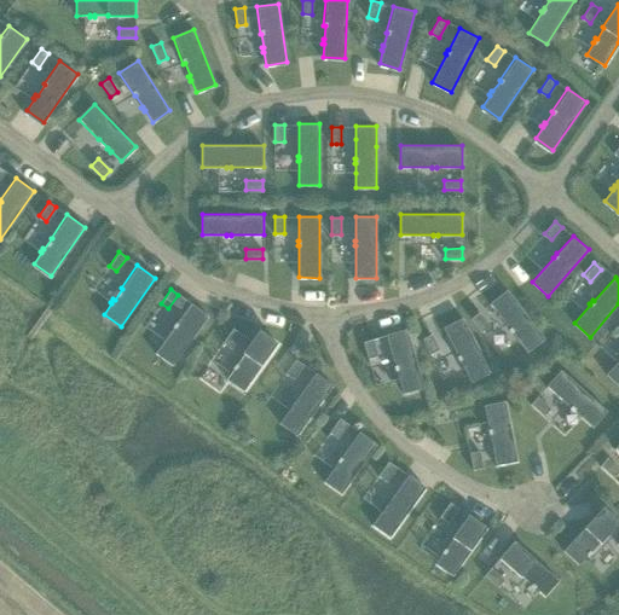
[(507,289),(490,302),(509,328),(512,332),(513,331),(527,350),(544,337),(507,289)]
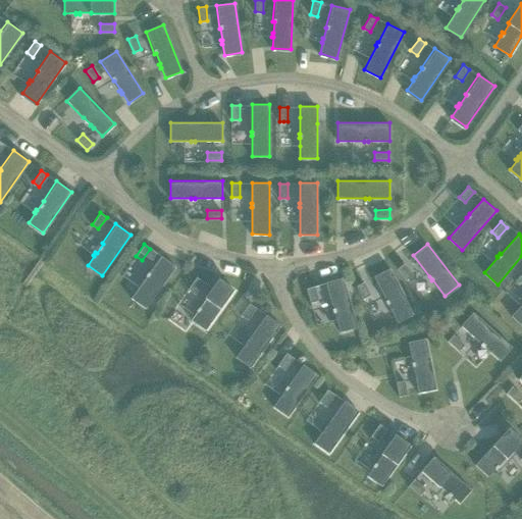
[(146,307),(174,265),(159,255),(146,274),(147,275),(140,283),(139,283),(137,287),(138,288),(132,297),(146,307)]
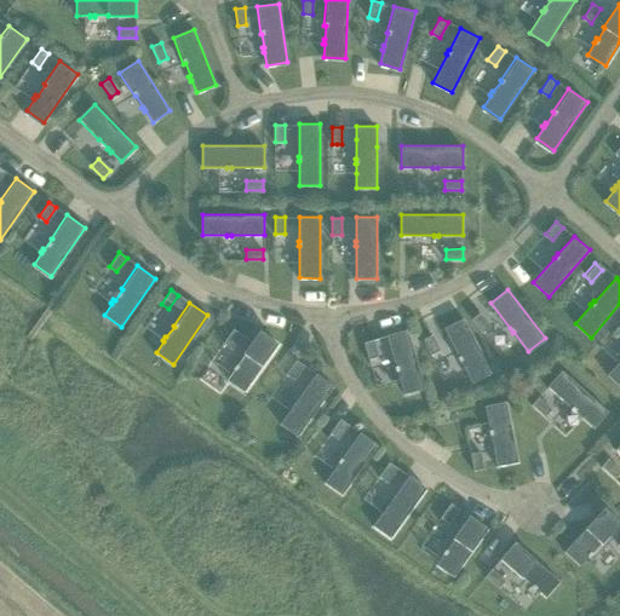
[(480,311),(472,317),(483,330),(491,326),(480,311)]
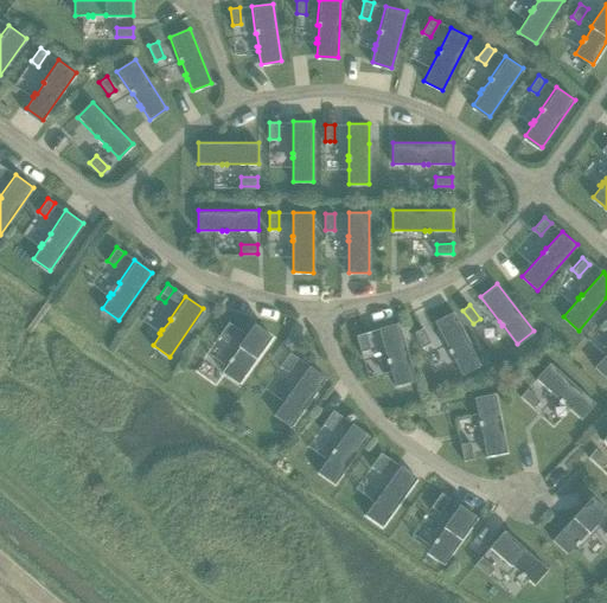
[(453,310),(435,320),(449,348),(448,348),(451,353),(452,352),(462,373),(480,365),(453,310)]
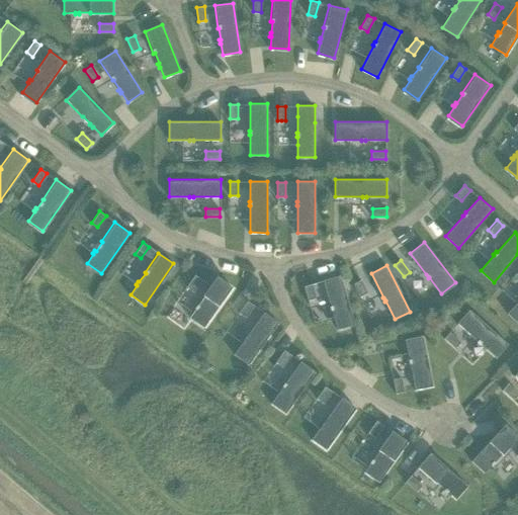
[(201,279),(195,274),(187,286),(193,290),(201,279)]
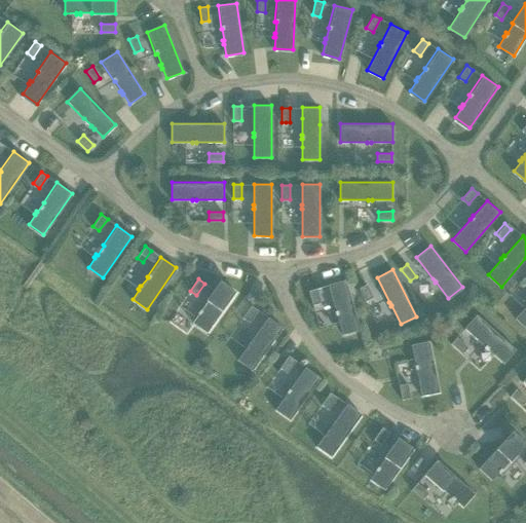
[(359,327),(345,278),(327,284),(333,307),(335,307),(338,318),(336,318),(337,322),(339,322),(342,332),(359,327)]
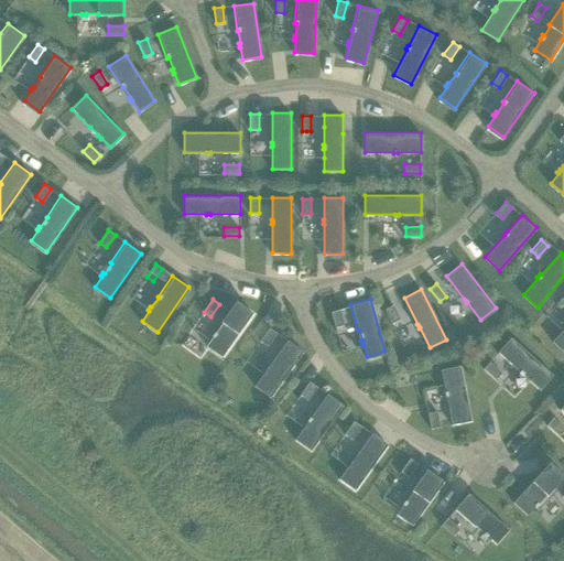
[(221,356),(253,312),(237,301),(221,322),(223,322),(216,332),(215,331),(212,334),(213,335),(206,345),(221,356)]
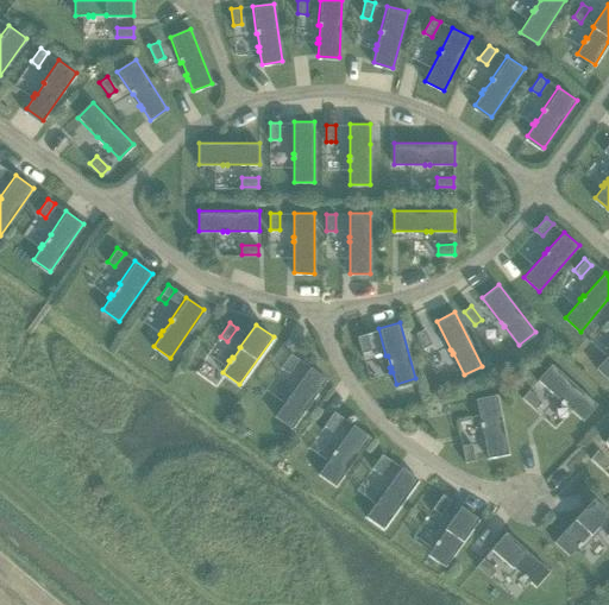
[(425,328),(416,332),(424,347),(432,342),(425,328)]
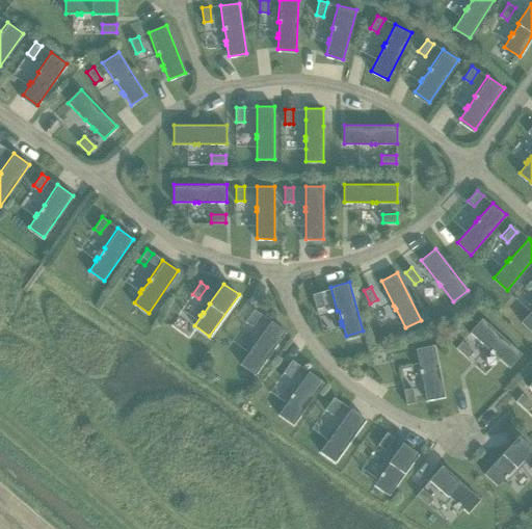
[(320,291),(312,293),(316,307),(324,305),(320,291)]
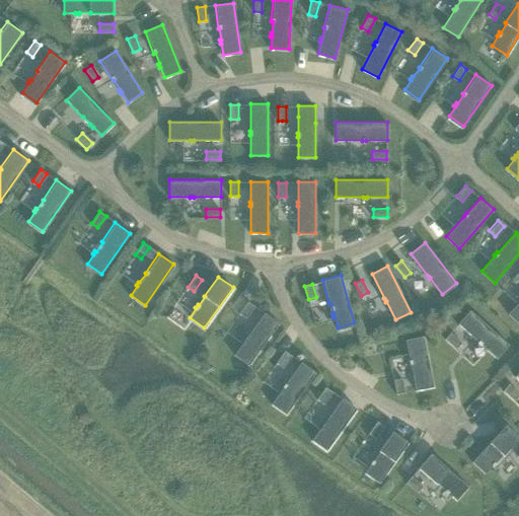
[(518,320),(518,300),(518,299),(515,302),(516,303),(509,311),(518,320)]
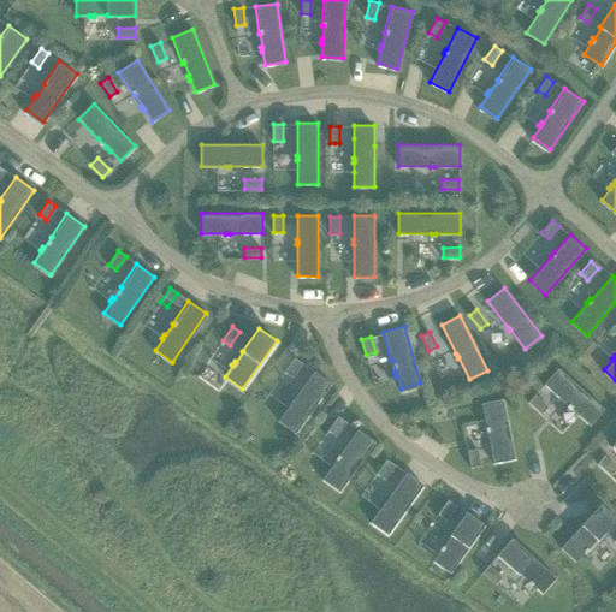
[(303,362),(295,357),(285,370),(294,376),(303,362)]
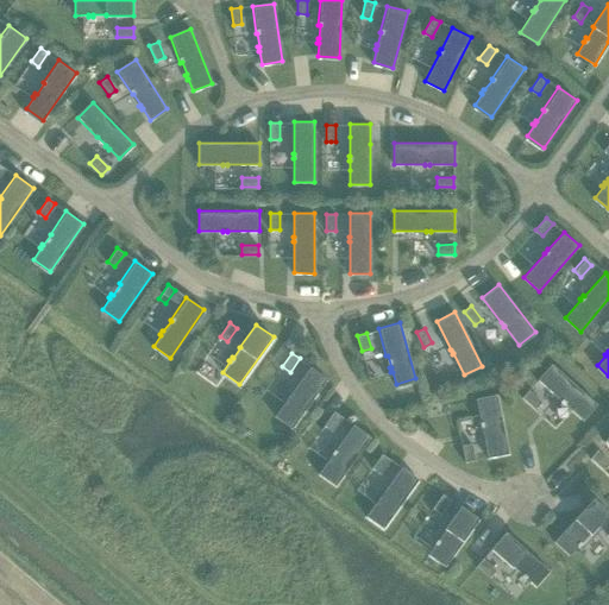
[(597,403),(553,364),(539,380),(559,398),(560,397),(570,407),(569,408),(572,410),(573,409),(583,418),(597,403)]
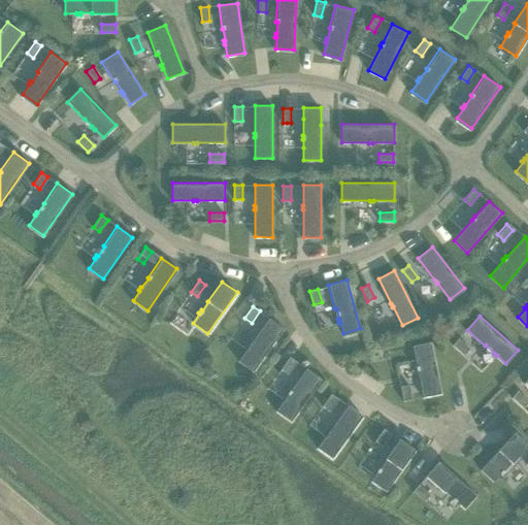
[(256,369),(285,328),(269,317),(255,336),(256,337),(250,347),(249,346),(245,349),(248,350),(240,359),(256,369)]
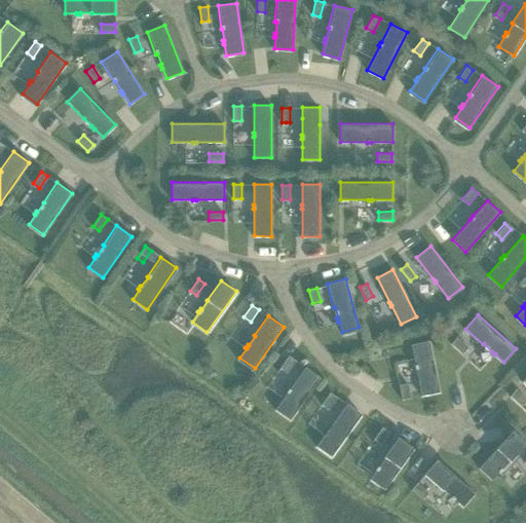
[(457,337),(452,343),(462,352),(467,346),(457,337)]
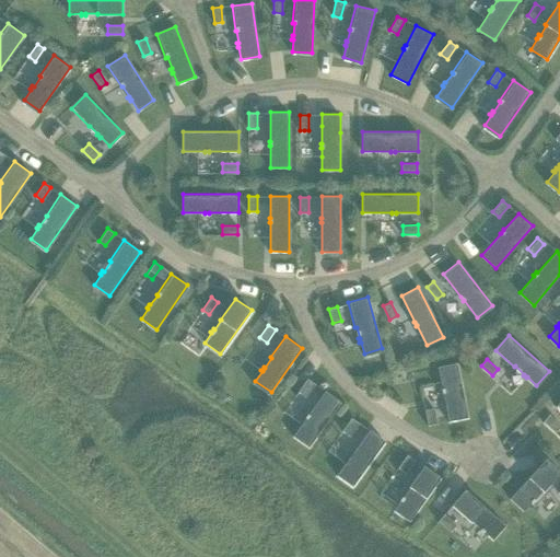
[(467,415),(456,362),(436,366),(442,391),(443,391),(445,402),(444,403),(445,407),(446,406),(448,418),(467,415)]
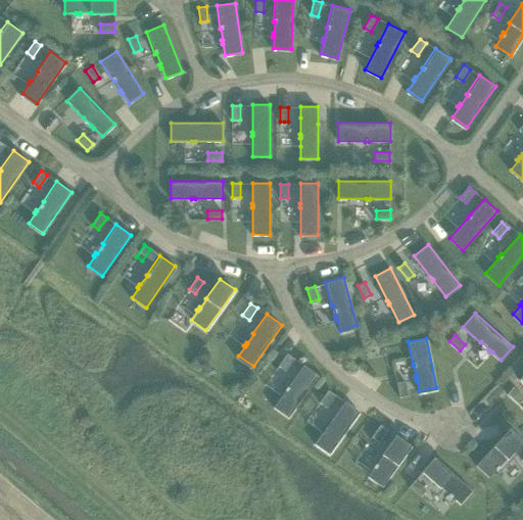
[(293,358),(287,352),(279,365),(285,369),(293,358)]
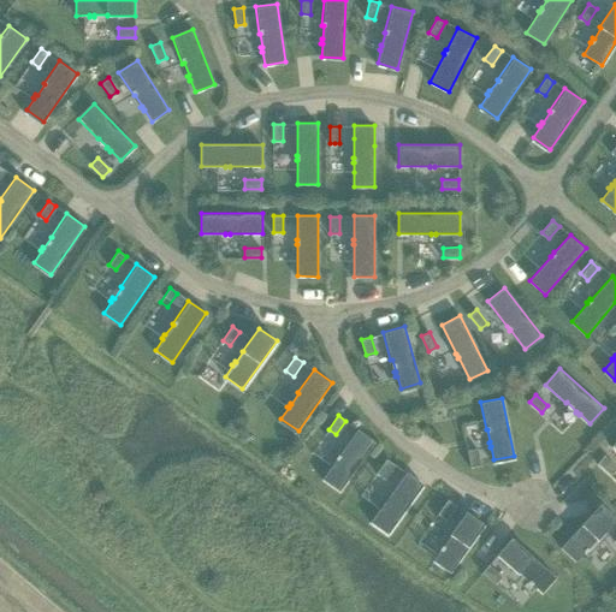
[(341,489),(374,441),(356,428),(341,451),(342,452),(333,463),(332,462),(330,465),(331,467),(324,477),(341,489)]
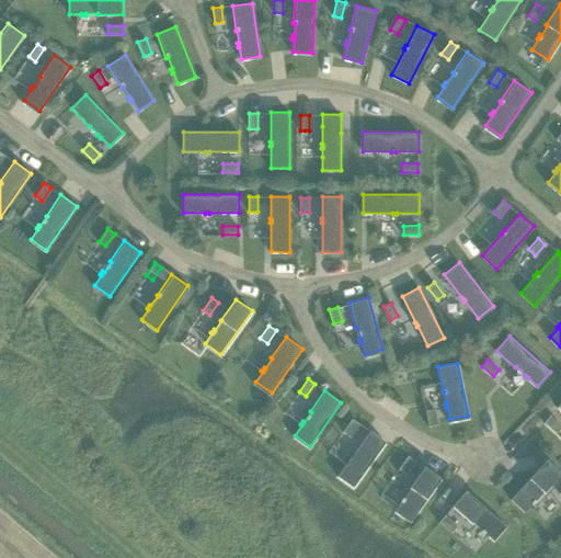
[(434,408),(425,409),(428,424),(437,423),(434,408)]
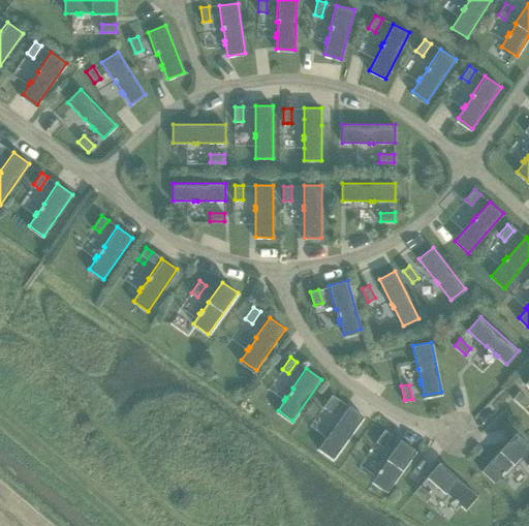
[(528,400),(519,392),(514,398),(525,407),(528,401),(528,400)]
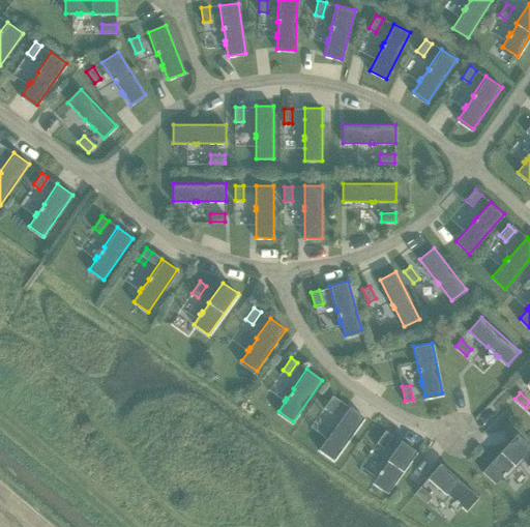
[(339,400),(331,394),(323,407),(329,411),(339,400)]
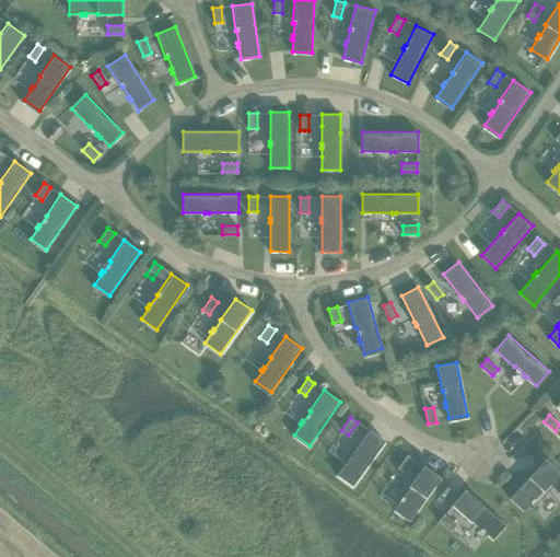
[(352,485),(383,441),(366,429),(352,450),(353,451),(347,461),(345,460),(342,463),(343,464),(337,474),(352,485)]
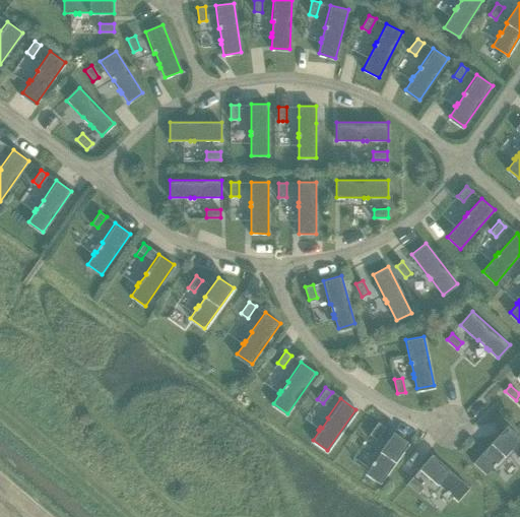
[(385,427),(378,422),(370,434),(377,438),(385,427)]
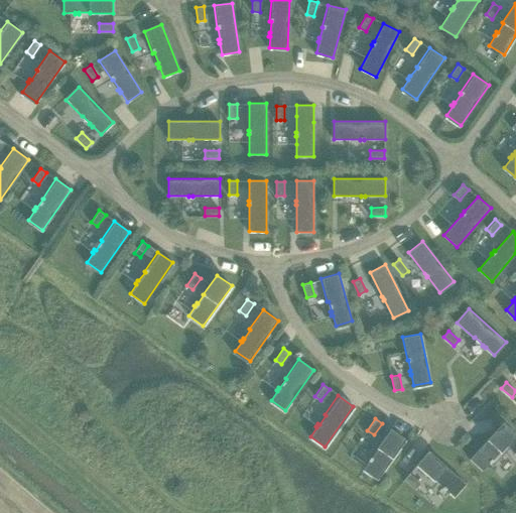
[(515,435),(515,433),(503,422),(470,459),(483,470),(490,462),(491,463),(494,461),(493,460),(500,452),(501,452),(515,435)]
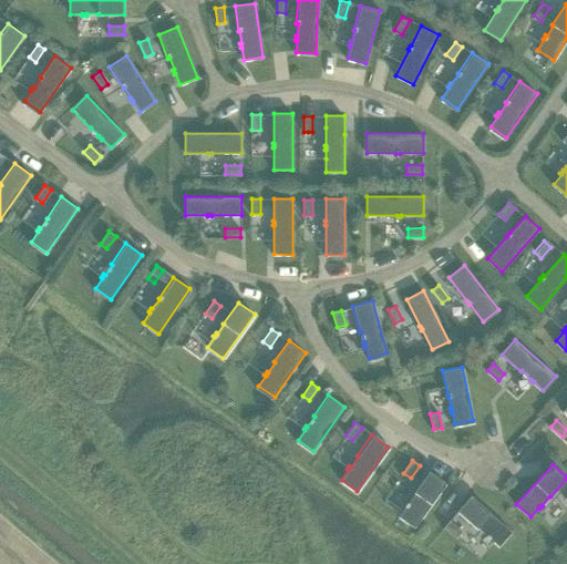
[(414,527),(446,483),(430,471),(414,492),(415,493),(409,503),(406,502),(404,505),(405,506),(399,516),(414,527)]
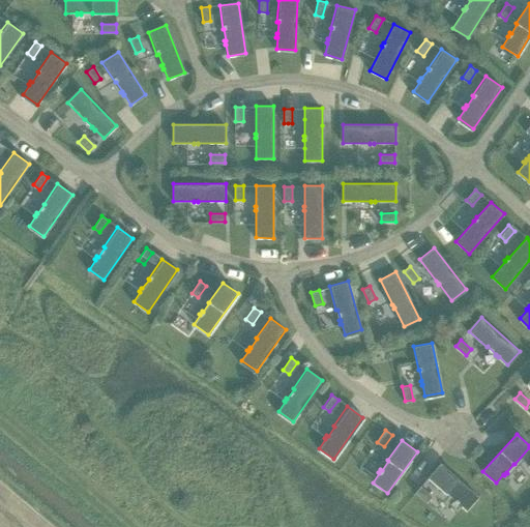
[(478,496),(440,463),(428,477),(445,493),(446,492),(454,500),(453,501),(457,503),(458,502),(466,509),(478,496)]
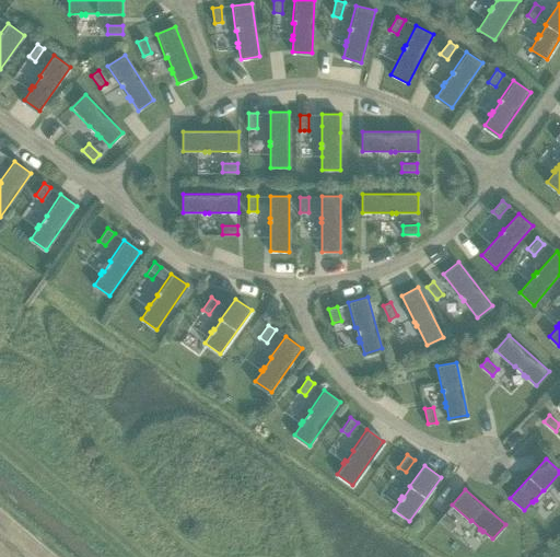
[(444,513),(439,520),(450,530),(456,523),(444,513)]
